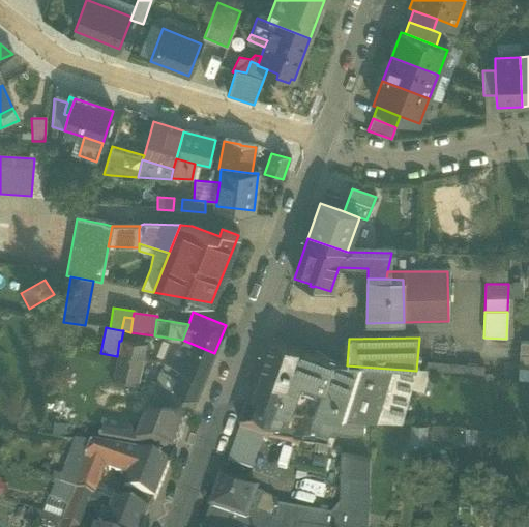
[(163,366),(171,368),(203,380),(214,353),(182,340),(173,339),(171,345),(165,361),(163,366)]
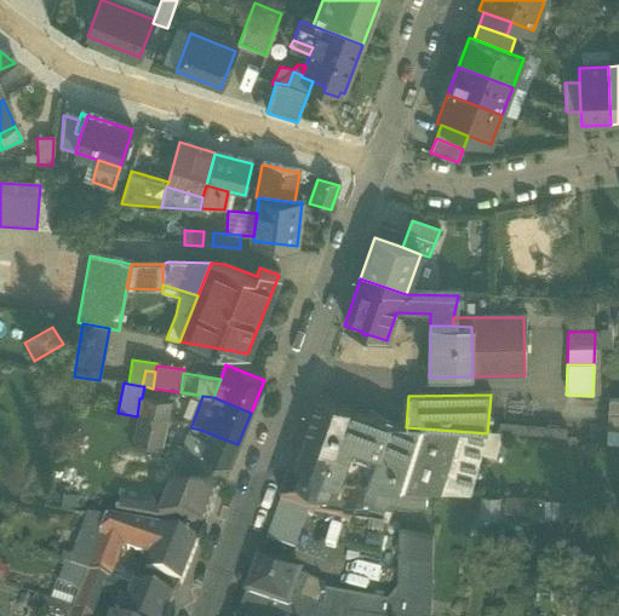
[(139,398),(137,416),(166,422),(170,404),(142,398),(139,398)]
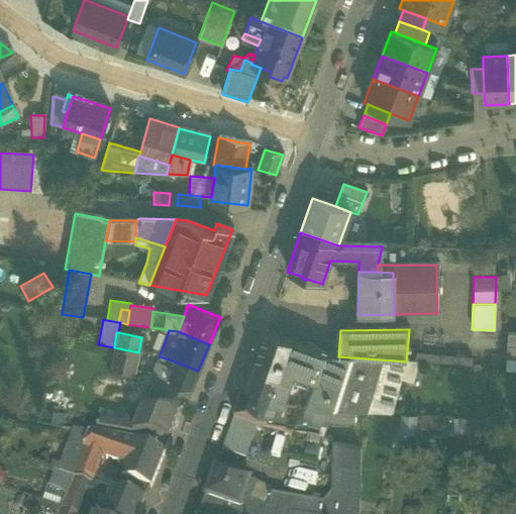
[(151,349),(161,352),(167,336),(158,333),(151,349)]
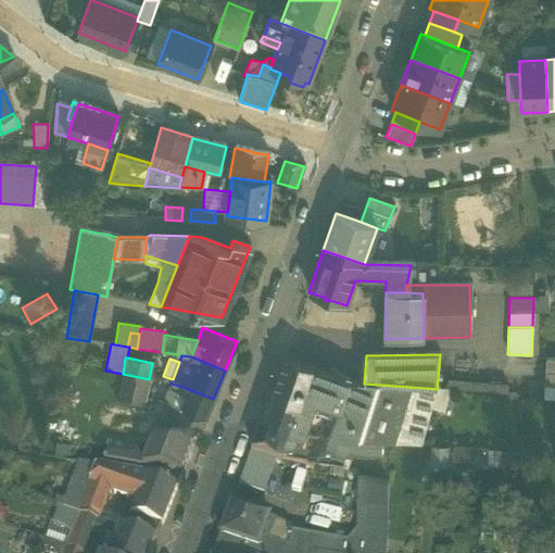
[(295,438),(301,440),(302,437),(315,402),(340,411),(350,382),(285,360),(262,427),(295,438)]
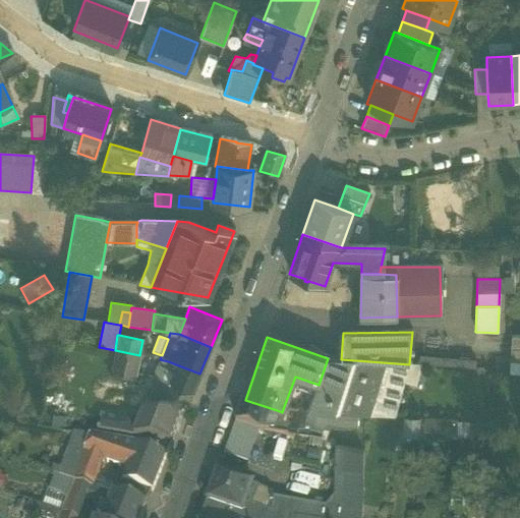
[(510,360),(519,361),(519,337),(512,337),(510,360)]
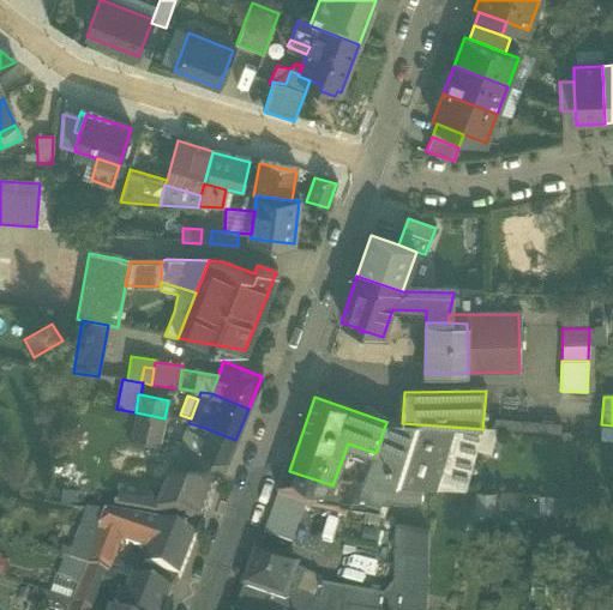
[(160,445),(164,418),(136,412),(130,439),(160,445)]
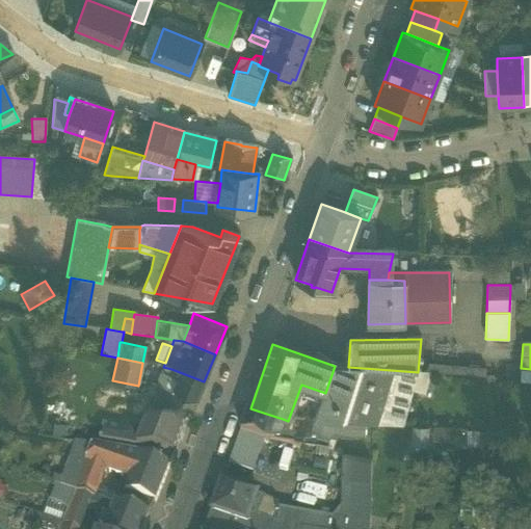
[(409,425),(418,372),(348,367),(336,366),(335,366),(325,393),(322,402),(320,401),(313,420),(366,424),(372,424),(406,426),(409,425)]
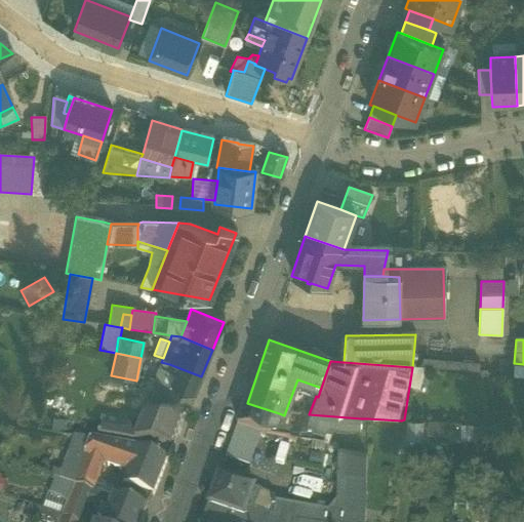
[(523,364),(514,363),(513,376),(523,376),(523,364)]
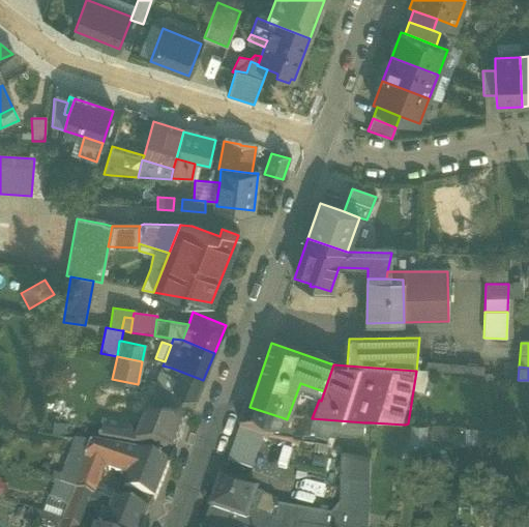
[(196,399),(203,380),(171,368),(169,374),(160,371),(154,387),(173,390),(196,399)]
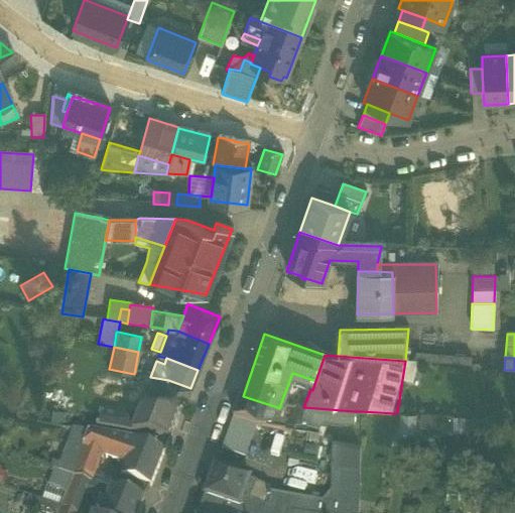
[(148,396),(182,409),(190,388),(168,380),(150,377),(149,384),(152,386),(148,396)]
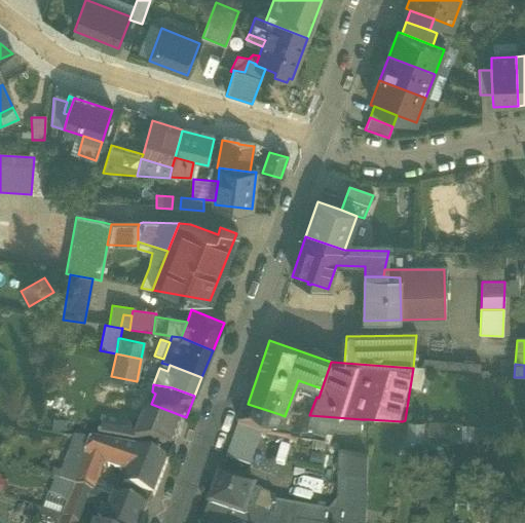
[(148,452),(171,456),(186,417),(151,404),(141,431),(134,449),(148,452)]
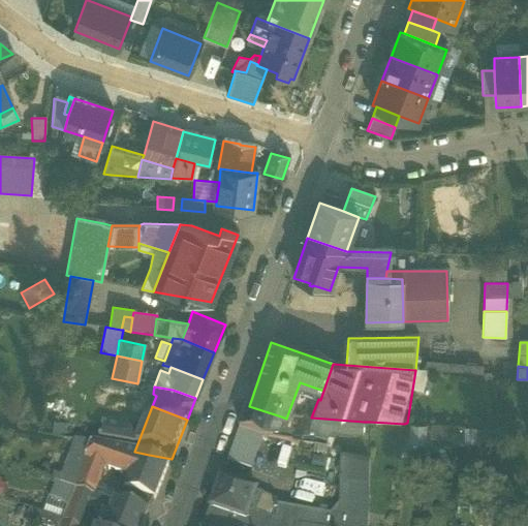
[(264,443),(272,444),(274,435),(281,416),(249,406),(239,434),(261,443),(264,443)]
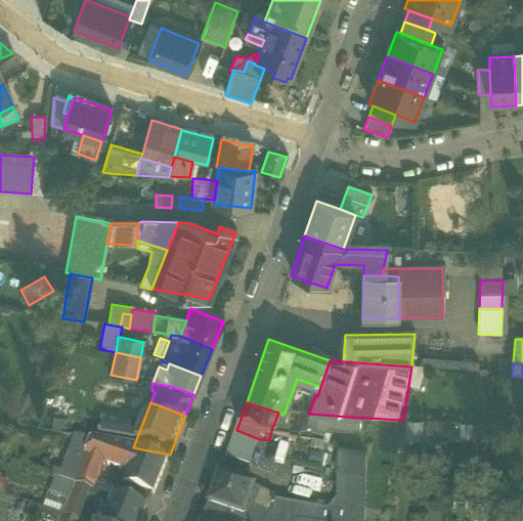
[(298,441),(325,446),(333,428),(359,431),(360,418),(308,414),(298,441)]
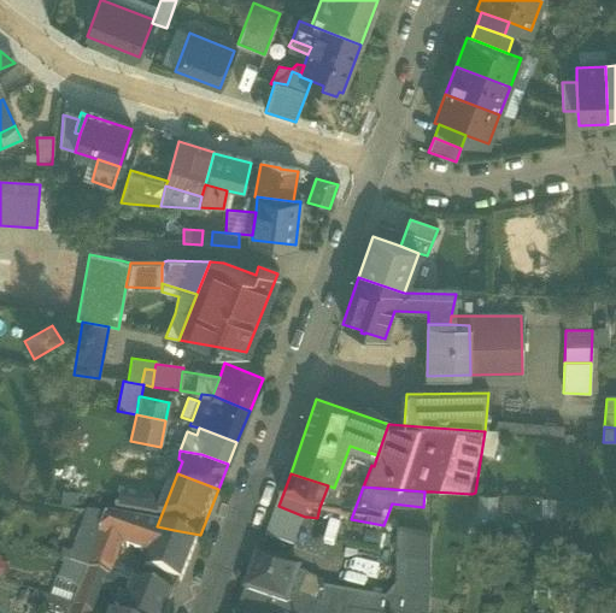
[(117,519),(157,526),(165,505),(121,497),(117,519)]
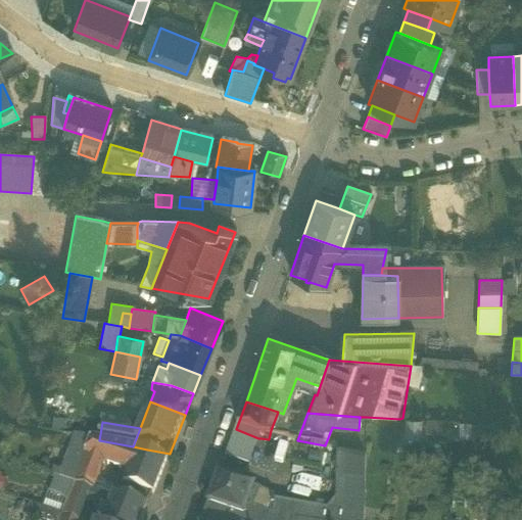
[(225,462),(247,470),(258,438),(236,429),(225,462)]
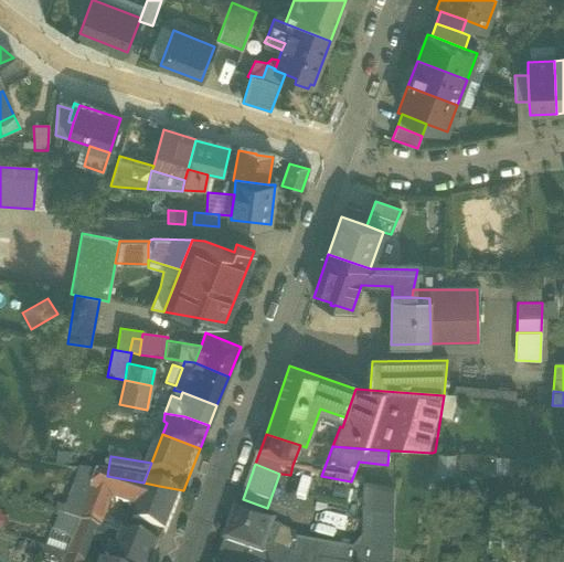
[(310,468),(293,465),(290,475),(309,478),(310,468)]
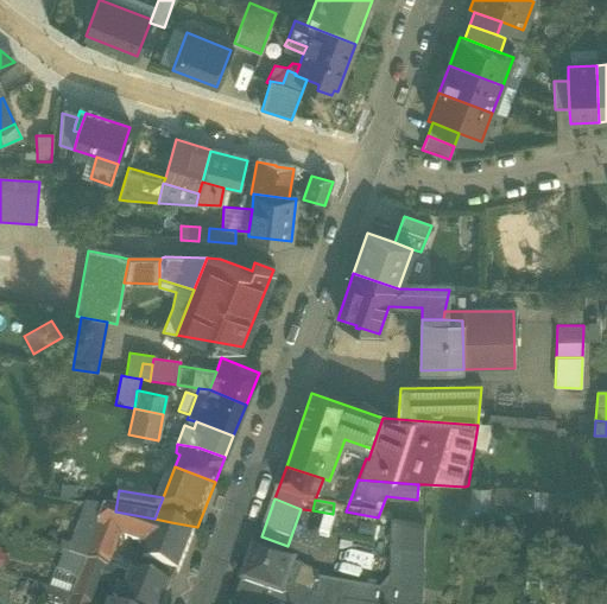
[(88,568),(107,574),(112,563),(119,541),(149,552),(158,526),(89,513),(71,563),(88,568)]
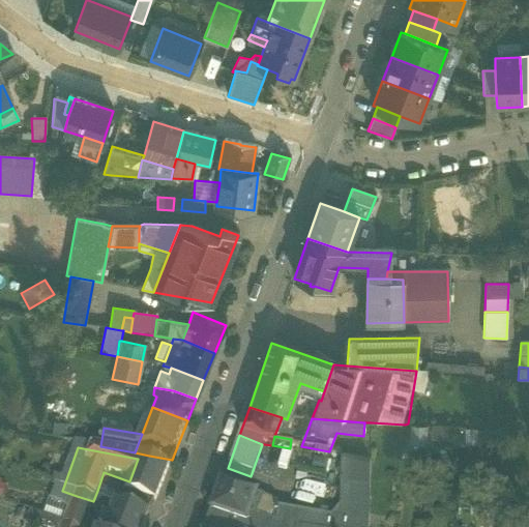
[(147,463),(168,471),(170,465),(172,460),(149,456),(147,463)]
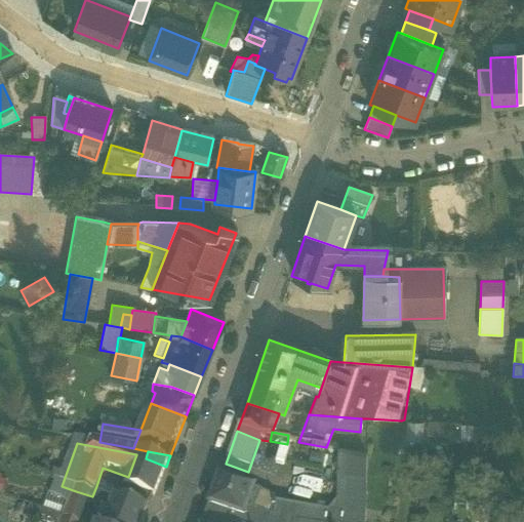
[(123,490),(152,502),(166,467),(146,458),(136,454),(128,477),(123,490)]
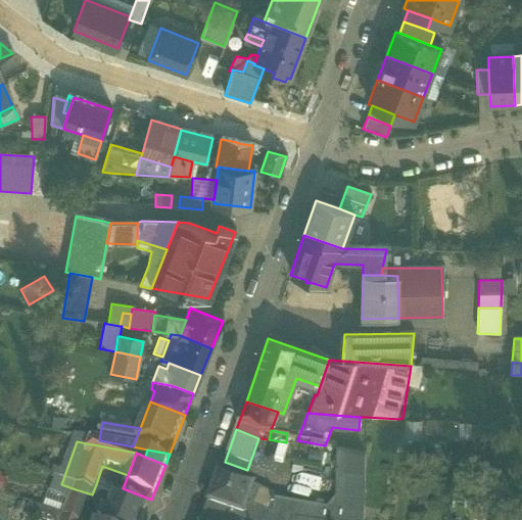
[(272,516),(272,519),(362,519),(364,456),(336,453),(335,506),(326,516),(274,507),(272,516)]
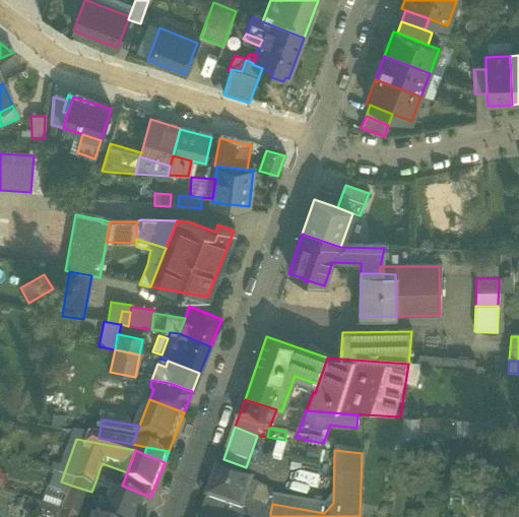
[(60,498),(67,505),(75,487),(61,481),(54,478),(49,494),(60,498)]
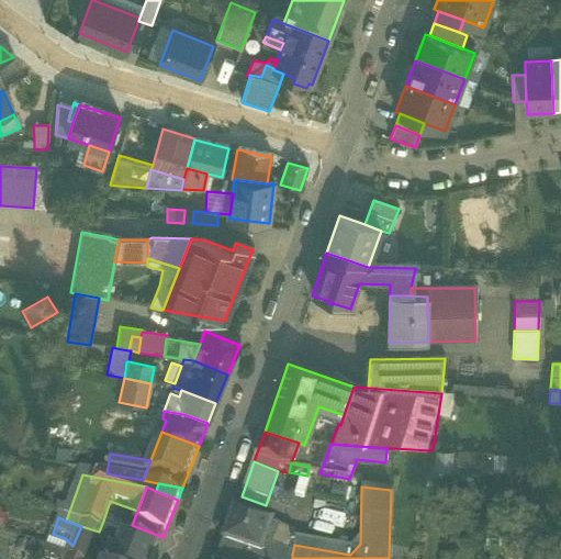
[(234,517),(223,548),(250,558),(261,558),(265,549),(271,530),(234,517)]
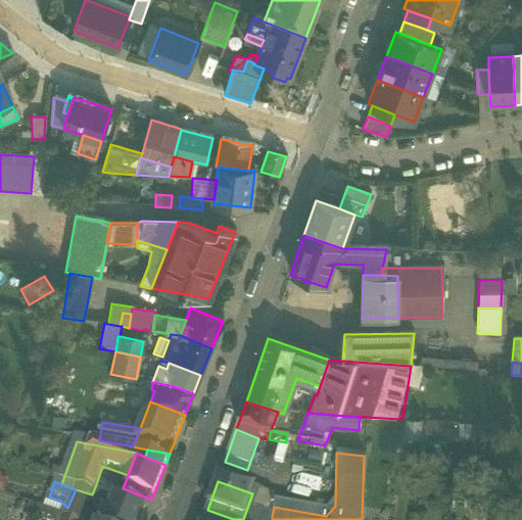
[(96,484),(92,494),(111,502),(115,491),(96,484)]
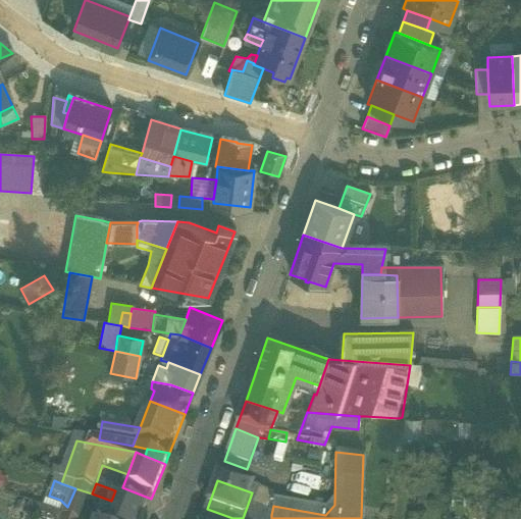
[(113,502),(146,513),(151,499),(122,487),(116,485),(115,490),(111,501),(113,502)]
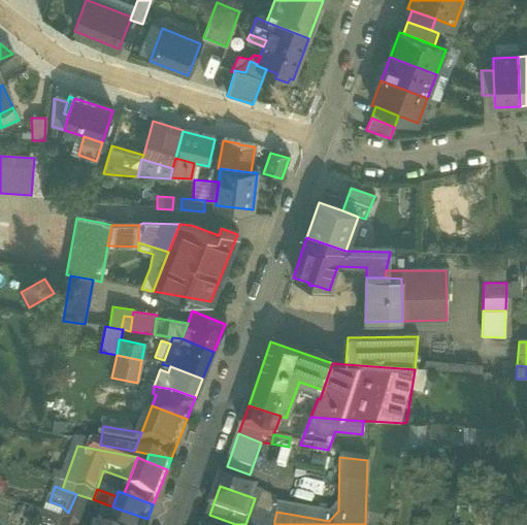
[(68,513),(64,524),(83,524),(88,513),(93,499),(76,494),(68,513)]
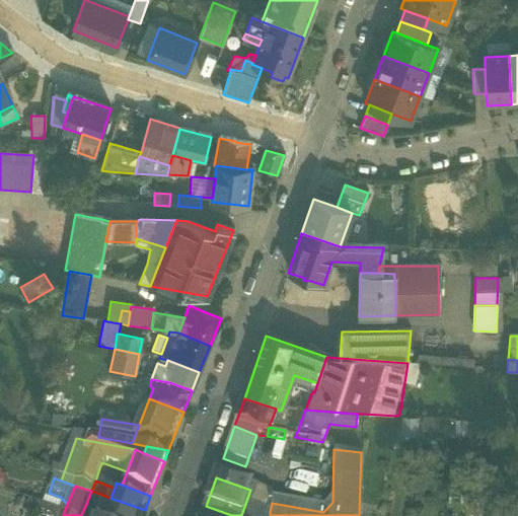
[(111,498),(91,491),(86,504),(99,509),(106,512),(113,499),(111,498)]
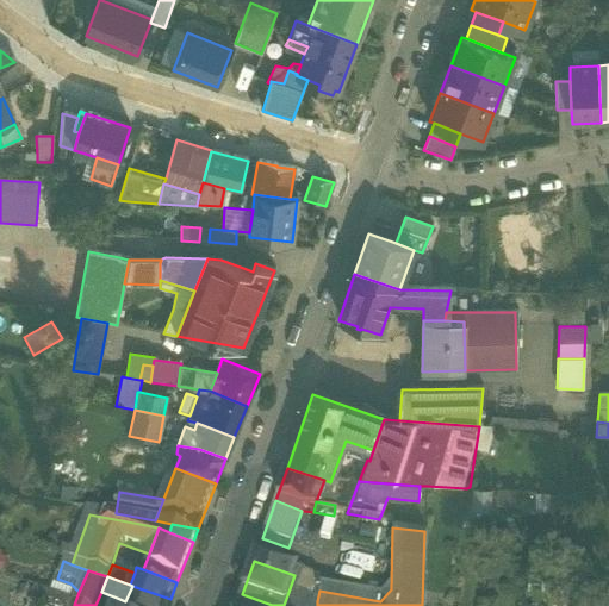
[(48,597),(67,605),(74,605),(79,592),(70,583),(57,579),(55,579),(48,597)]
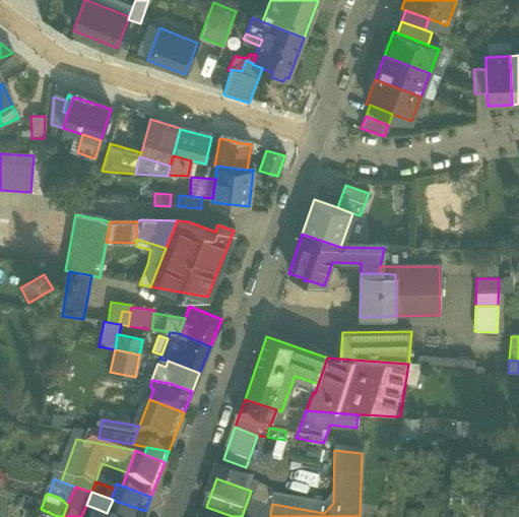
[(142,516),(145,511),(113,500),(107,513),(100,510),(96,516),(142,516)]
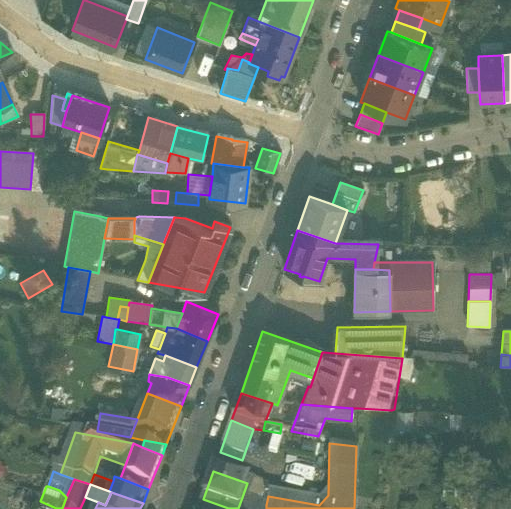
[(23,508),(56,508),(40,501),(28,496),(23,508)]
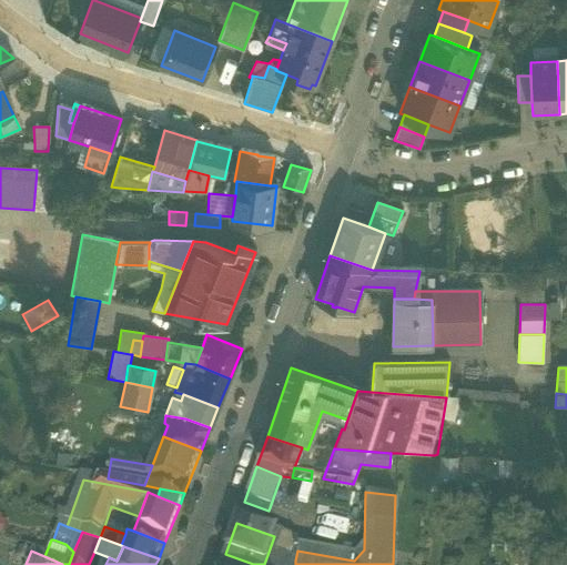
[(225,554),(221,564),(295,564),(295,561),(267,555),(264,564),(253,564),(225,554)]
